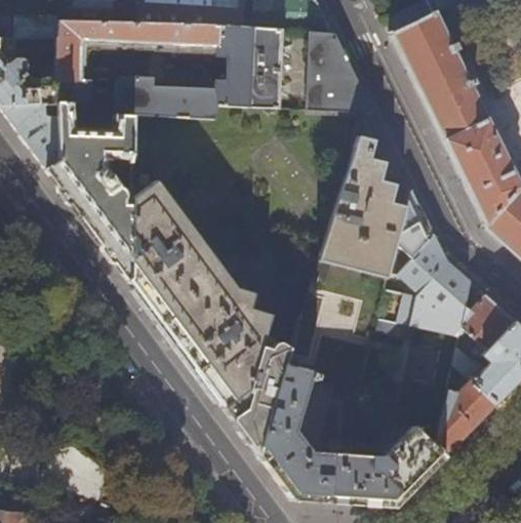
[(245,26),(246,0),(57,0),(57,15),(57,19),(245,26)]
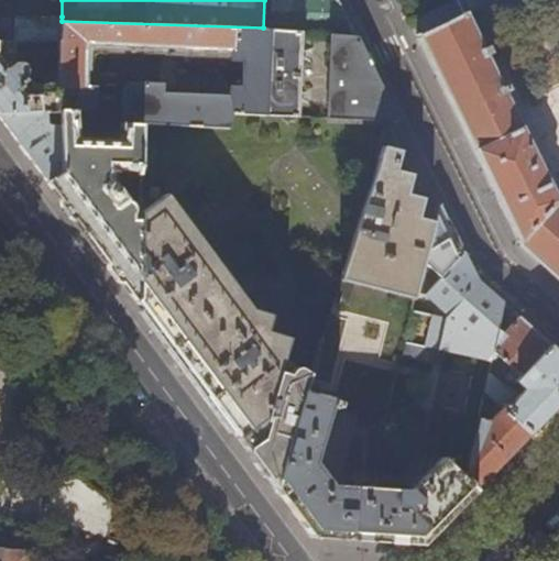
[(358,31),(344,3),(342,0),(276,0),(275,28),(358,31)]
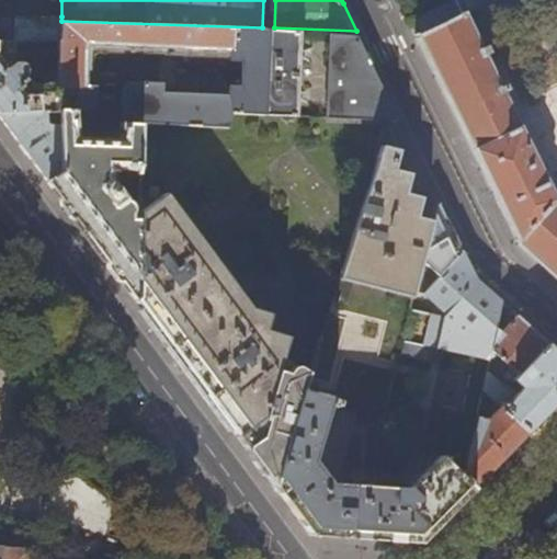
[(458,0),(422,18),(423,20),(417,22),(422,33),(466,12),(489,0),(458,0)]
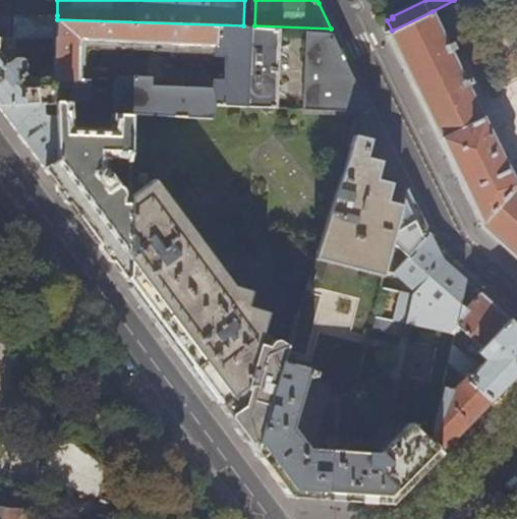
[(516,191),(514,189),(516,188),(516,180),(433,11),(392,31),(389,32),(395,44),(463,180),(485,225),(516,252),(516,191)]
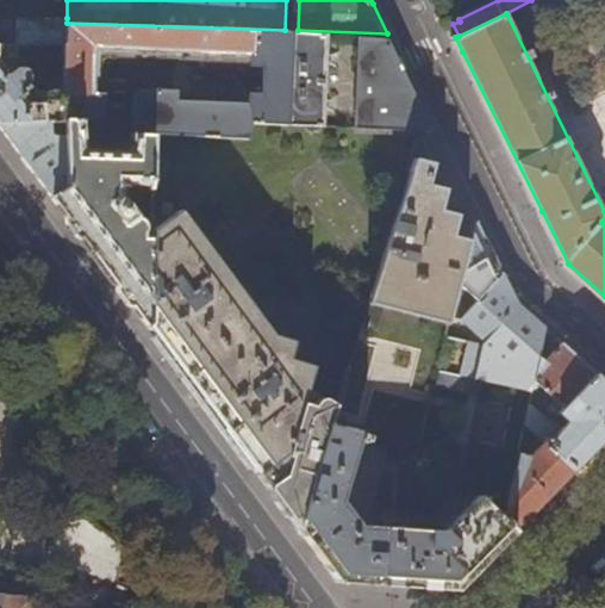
[(0,18),(0,39),(18,41),(67,41),(67,23),(67,18),(0,18)]
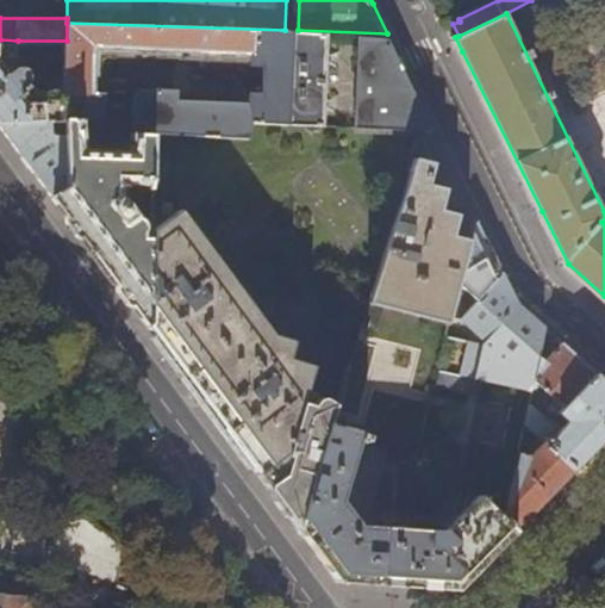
[(69,119),(69,184),(55,196),(86,237),(101,258),(151,323),(154,322),(155,228),(149,228),(149,224),(149,222),(149,219),(147,218),(143,217),(130,202),(125,198),(128,185),(151,184),(151,187),(156,188),(157,130),(251,135),(256,121),(292,123),(297,30),(285,30),(67,23),(67,41),(66,90),(66,119),(69,119)]
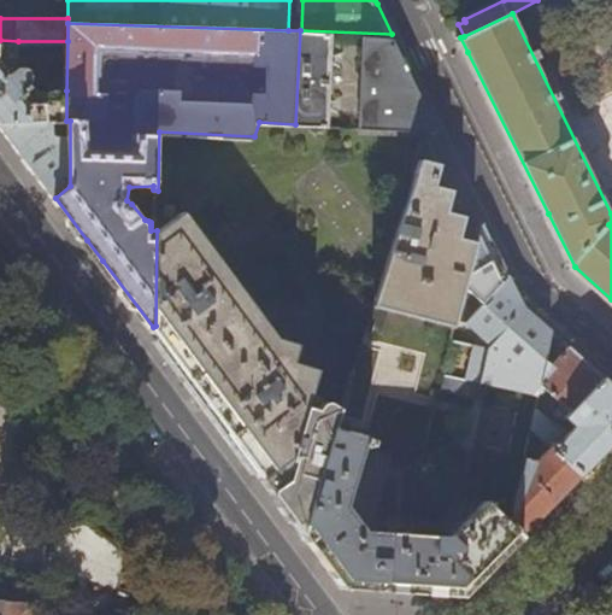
[(422,94),(392,34),(301,30),(300,30),(295,124),(440,130),(422,94)]
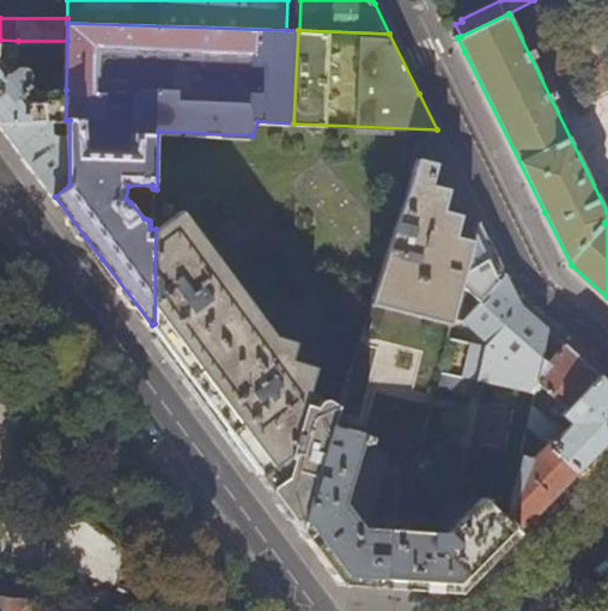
[(17,67),(18,41),(0,40),(0,121),(0,122),(66,120),(66,90),(36,91),(29,83),(31,78),(31,74),(31,73),(29,70),(26,67),(17,67)]
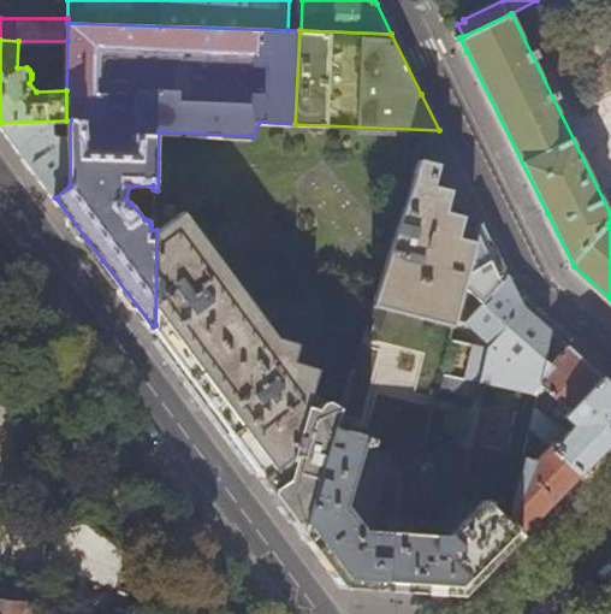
[(70,186),(70,120),(66,120),(0,123),(28,160),(55,198),(70,186)]
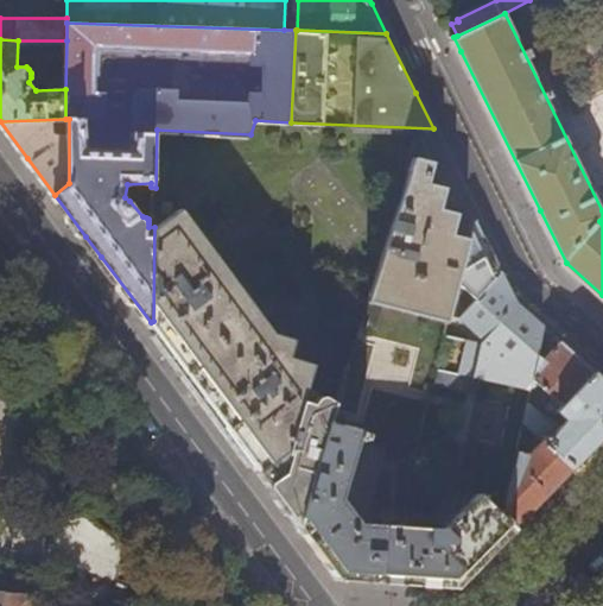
[(456,310),(473,239),(473,238),(448,187),(421,133),(373,289),(456,313),(456,310)]
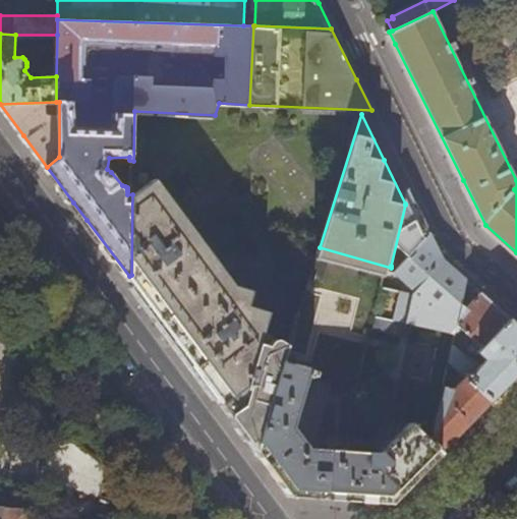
[(235,284),(156,177),(132,194),(131,275),(129,276),(164,324),(215,393),(222,402),(248,385),(265,332),(264,331),(270,311),(250,304),(253,289),(235,284)]
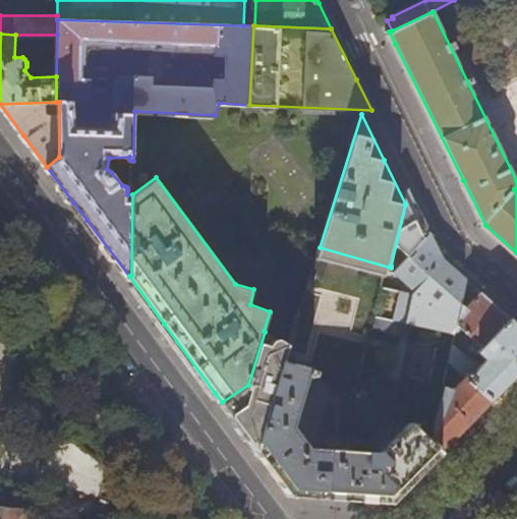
[(394,269),(432,231),(417,200),(410,186),(405,205),(391,266),(394,269)]
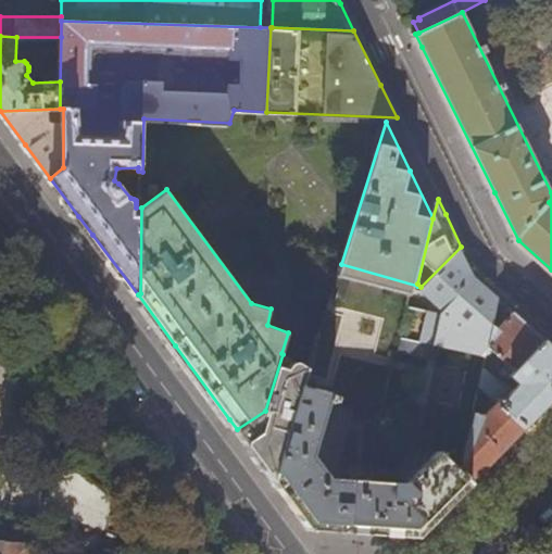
[(469,263),(461,247),(421,287),(441,306),(475,274),(474,274),(469,263)]
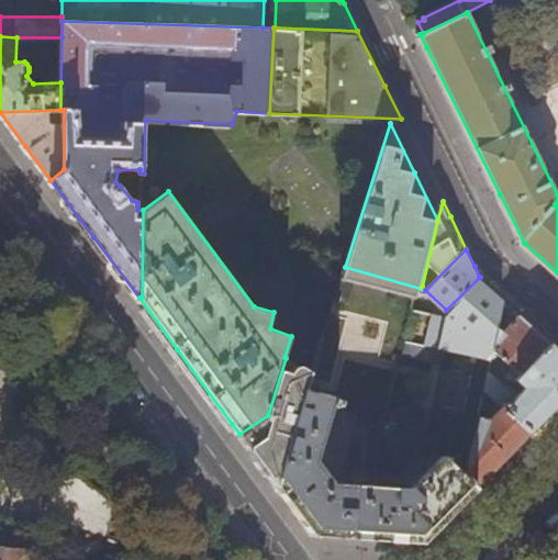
[(501,325),(506,301),(495,291),(480,277),(446,310),(443,313),(433,310),(425,340),(452,347),(494,357),(495,354),(501,327),(501,325)]
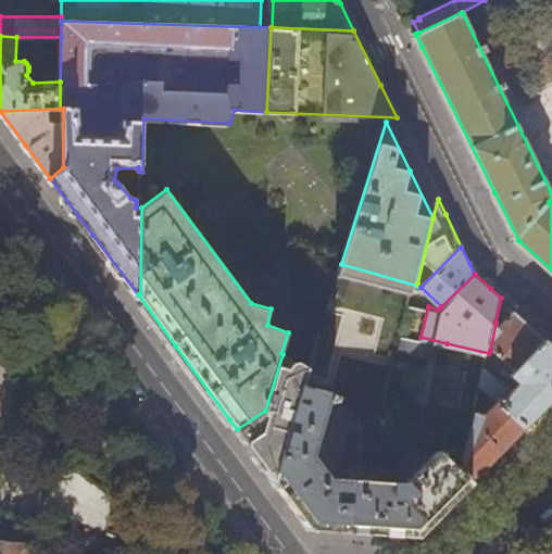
[(441,306),(421,287),(417,284),(417,286),(413,302),(428,306),(438,310),(441,306)]
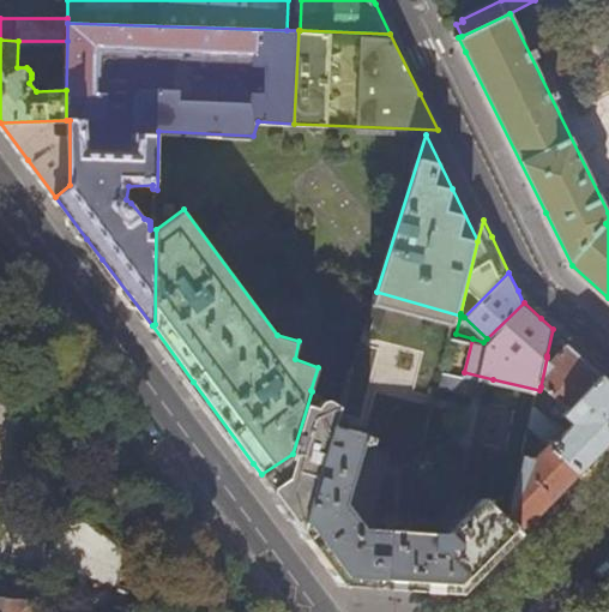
[(552,361),(568,343),(553,329),(547,355),(552,361)]
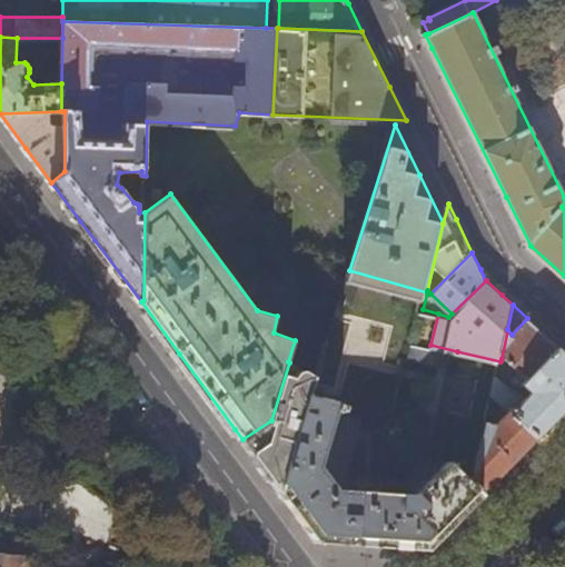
[(564,350),(527,318),(512,335),(507,329),(507,331),(502,358),(504,361),(507,358),(521,370),(514,377),(524,387),(525,385),(534,393),(528,398),(518,389),(516,391),(498,374),(494,391),(512,409),(539,436),(564,409),(564,350)]
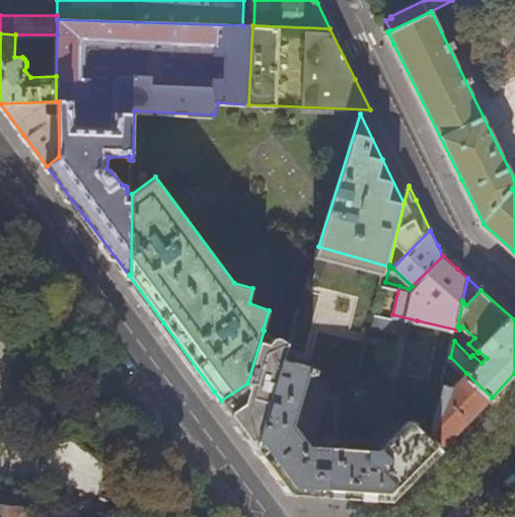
[(414,331),(417,320),(392,314),(379,312),(376,323),(414,331)]
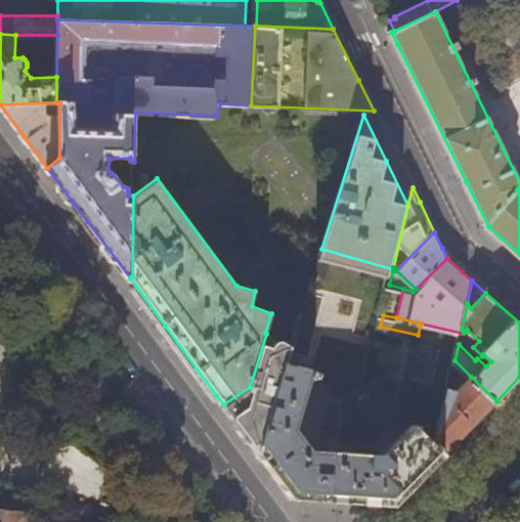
[(258,451),(287,360),(290,349),(266,334),(250,387),(223,404),(228,411),(258,451)]
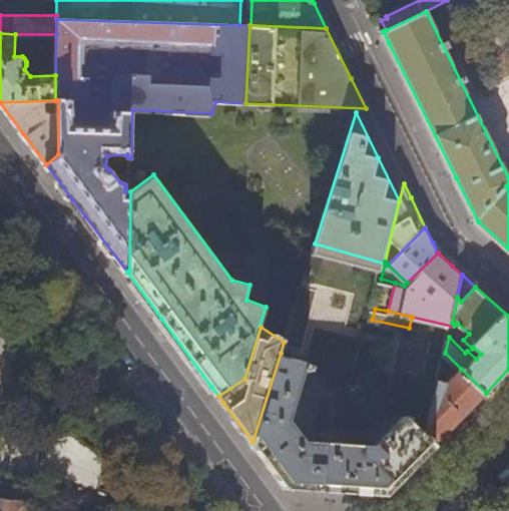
[(435,445),(427,438),(405,416),(376,444),(305,439),(290,417),(305,369),(309,370),(309,368),(314,369),(316,363),(281,353),(252,442),(266,458),(287,487),(387,494),(424,456),(435,445)]
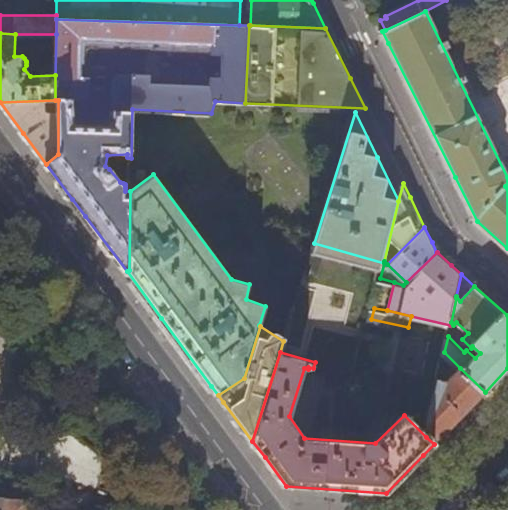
[(485,392),(460,368),(448,380),(446,379),(447,373),(440,371),(426,437),(434,444),(465,412),(485,392)]
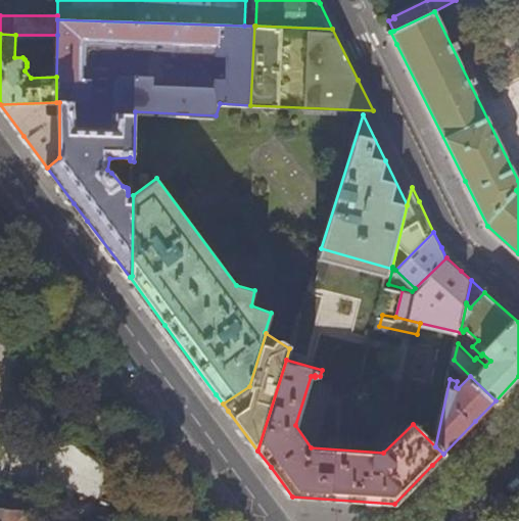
[(0,520),(19,520),(20,512),(0,510),(0,520)]
